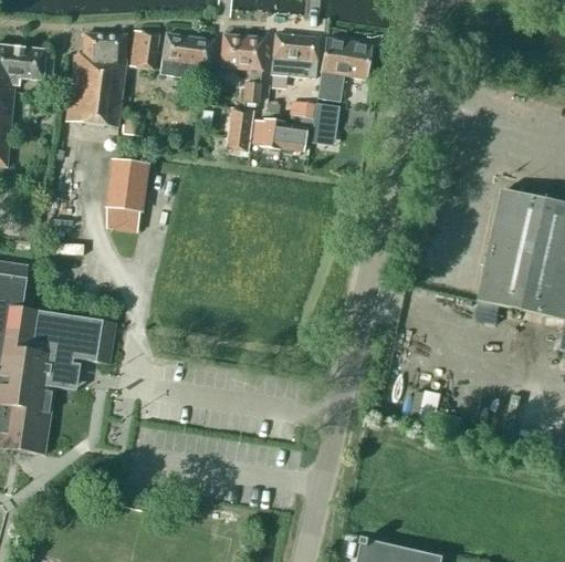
[(128,64),(152,68),(157,32),(134,28),(128,64)]
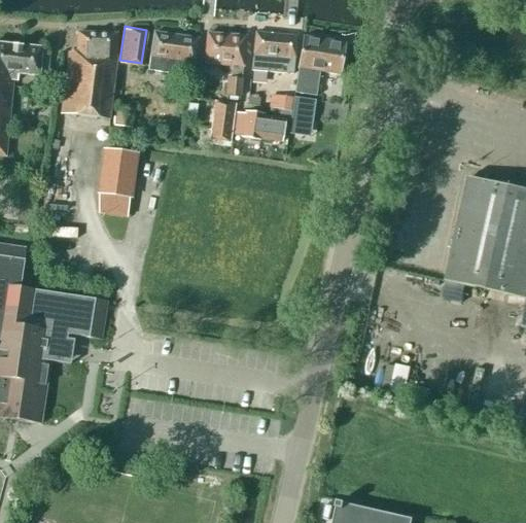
[(193,61),(197,36),(153,29),(147,67),(164,70),(164,69),(190,73),(193,61)]
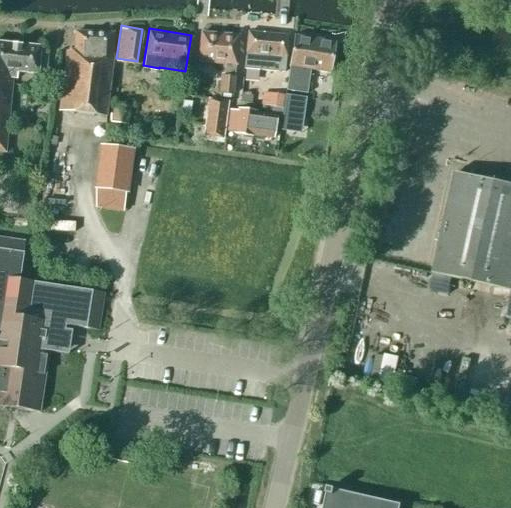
[(65,54),(58,107),(104,113),(111,58),(112,58),(112,30),(74,29),(74,47),(66,47),(65,54)]
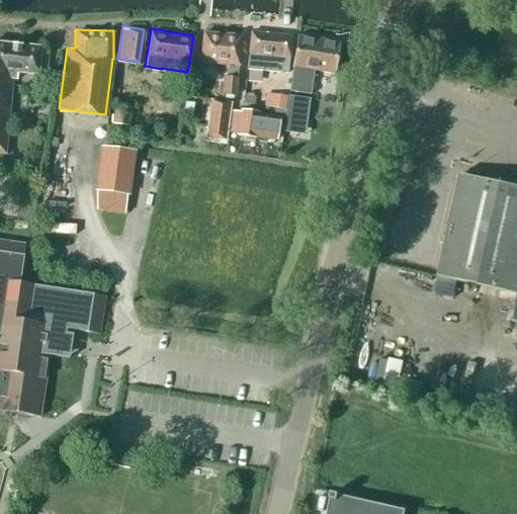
[(239,63),(242,32),(203,29),(201,60),(228,62),(227,74),(224,74),(223,91),(236,93),(238,76),(239,63)]
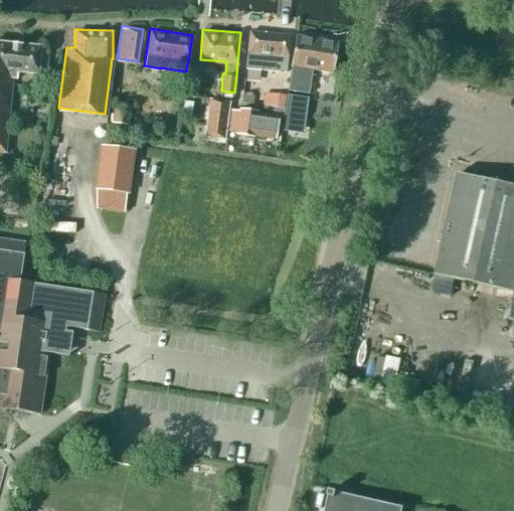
[(246,65),(287,69),(290,32),(249,29),(246,65)]
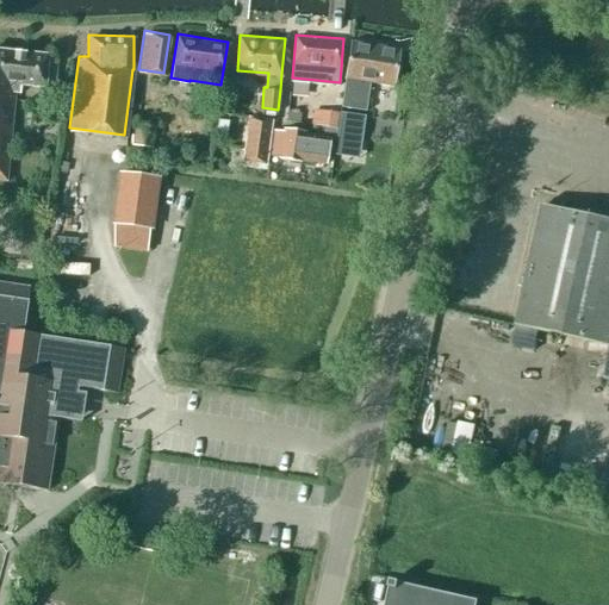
[(346,76),(393,83),(399,47),(352,39),(346,76)]
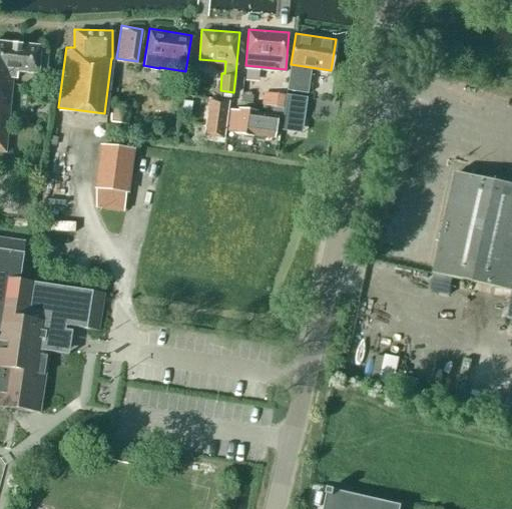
[(0,39),(0,72),(11,74),(15,75),(16,68),(36,70),(39,44),(0,39)]
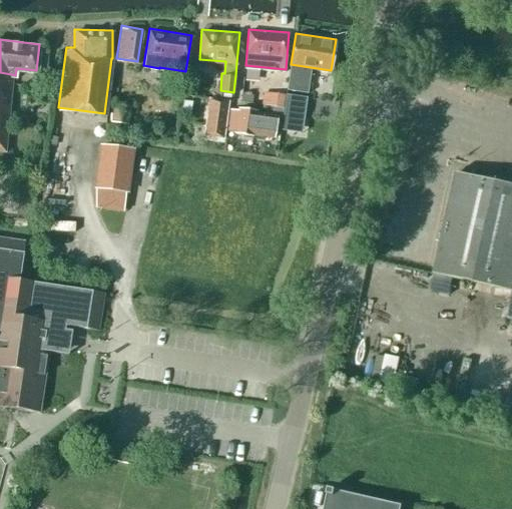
[(0,148),(4,148),(11,74),(0,72),(0,148)]
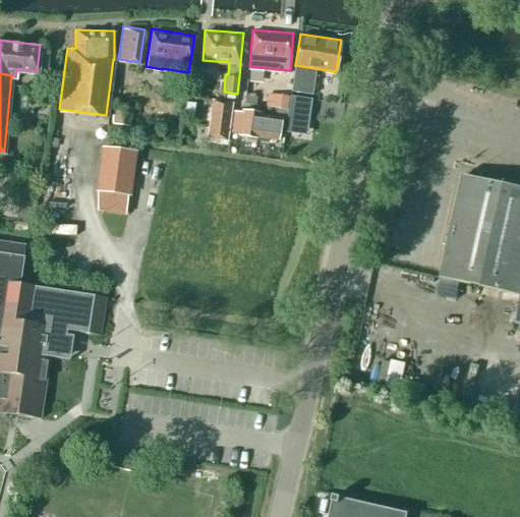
[(266,103),(287,107),(284,128),(302,131),(309,83),(291,80),(289,94),(268,91),(266,103)]
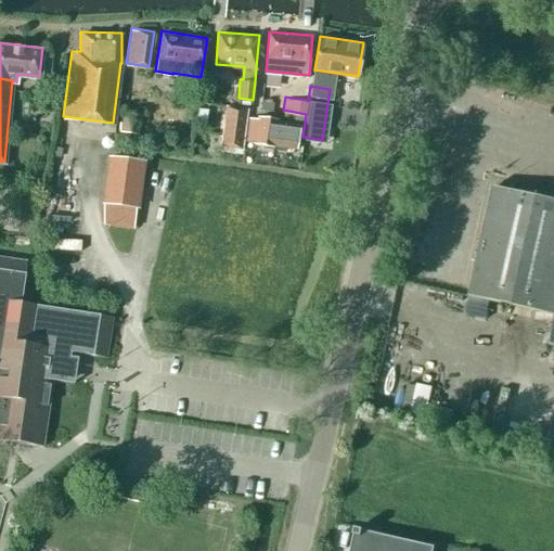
[(262,99),(261,107),(273,109),(274,100),(262,99)]
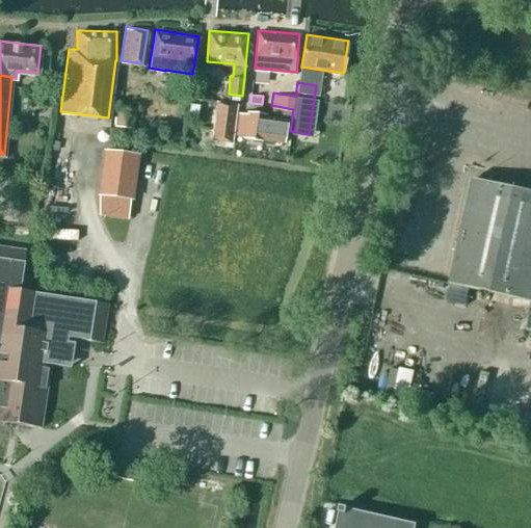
[(212,138),(232,141),(237,103),(217,100),(212,138)]
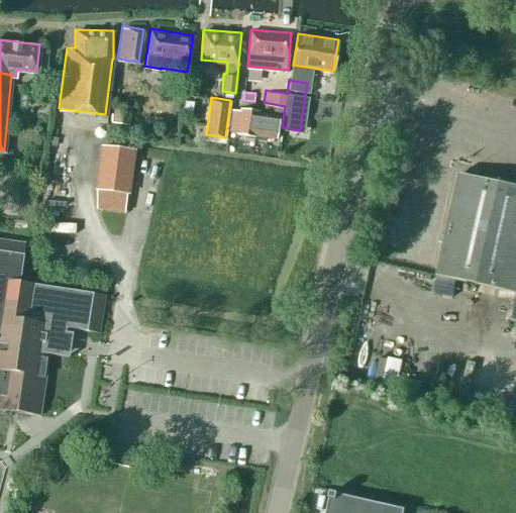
[(112,119),(127,121),(130,104),(114,102),(112,119)]
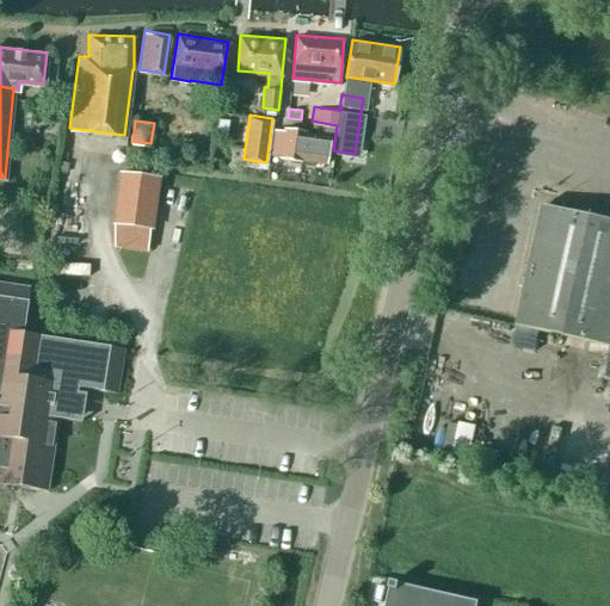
[(282,154),(282,155),(327,161),(331,133),(285,127),(284,129),(276,128),(272,153),(282,154)]
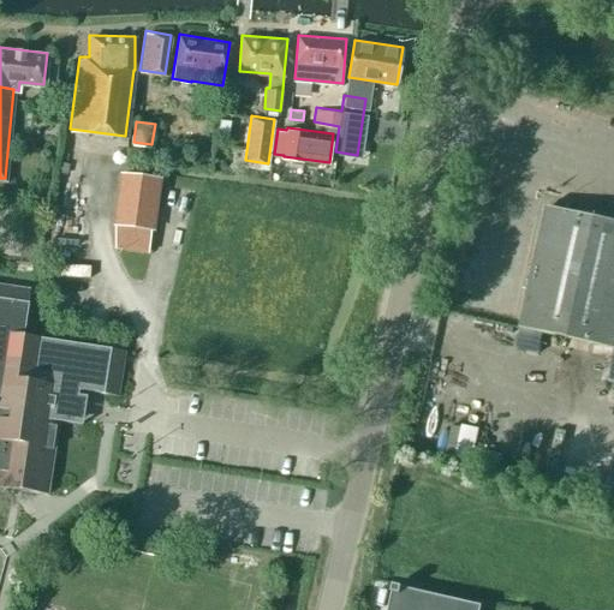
[(150,227),(156,177),(120,172),(113,222),(150,227)]
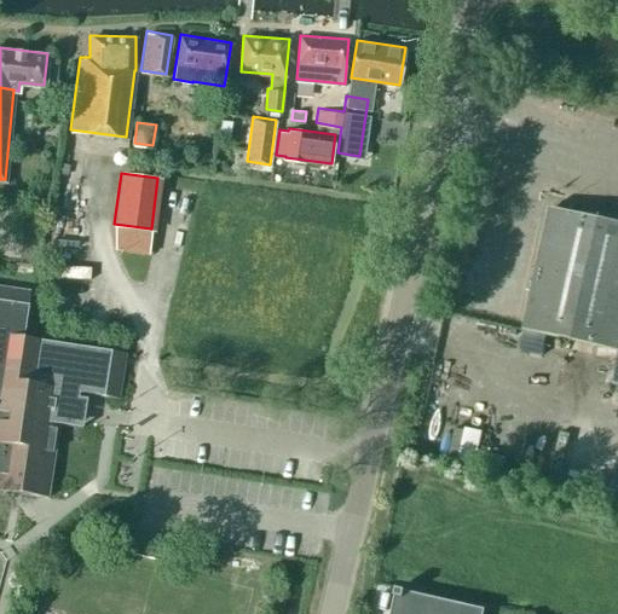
[(617,366),(614,382),(617,382),(617,220),(552,206),(524,325),(617,346),(617,366)]
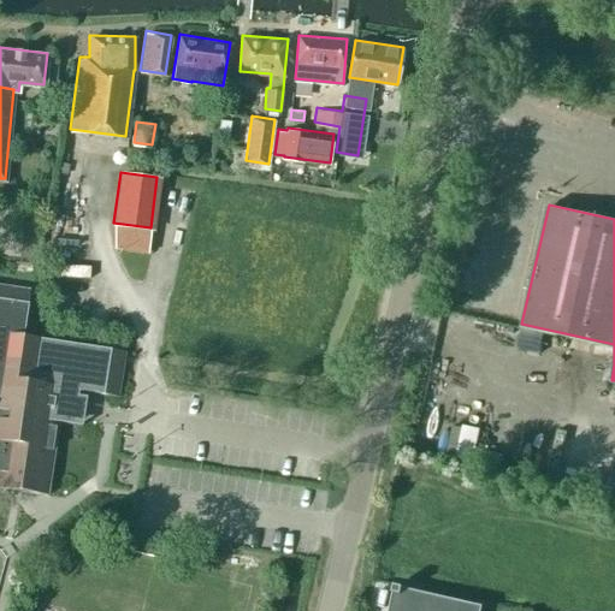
[(78,387),(118,393),(124,349),(22,333),(29,288),(0,283),(0,485),(47,493),(58,419),(74,421),(78,387)]
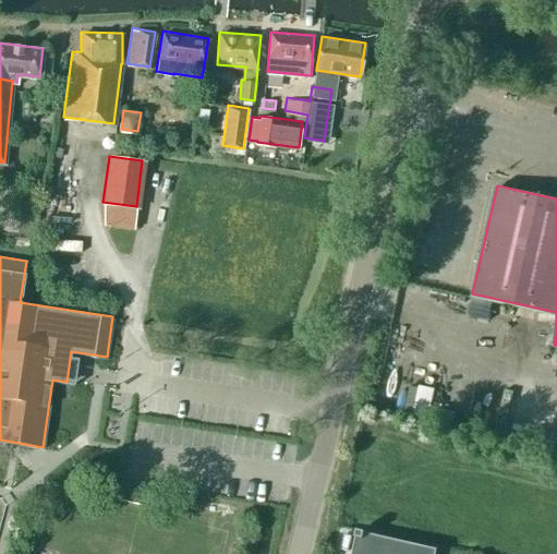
[(422,383),(416,409),(431,411),(436,385),(422,383)]
